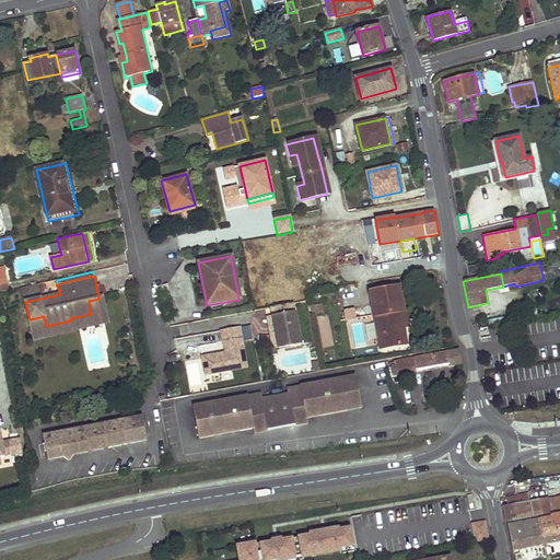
[(399,287),(370,292),(380,348),(406,343),(403,326),(400,311),(403,311),(399,287)]
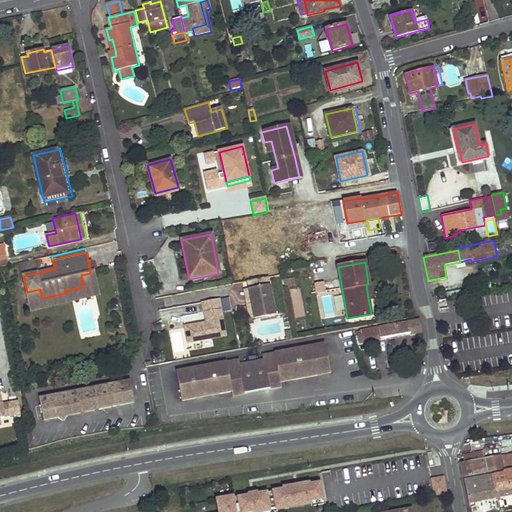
[(40,289),(27,292),(31,310),(100,294),(95,271),(90,272),(90,273),(81,275),(83,287),(64,291),(65,293),(42,298),(40,289)]
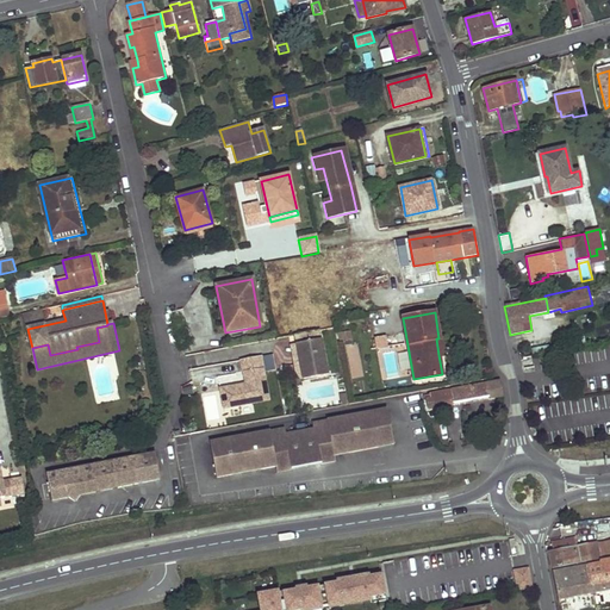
[(327,367),(319,330),(296,335),(303,372),(327,367)]
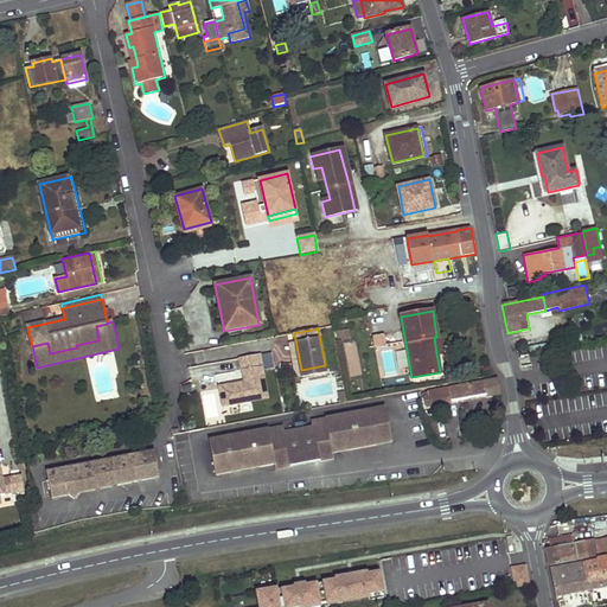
[(347,330),(337,332),(338,340),(349,339),(347,330)]
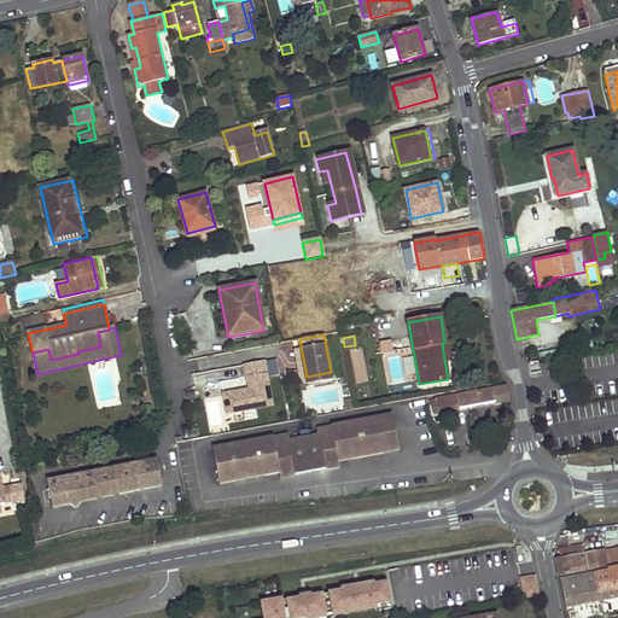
[(392,342),(378,343),(379,355),(394,354),(392,342)]
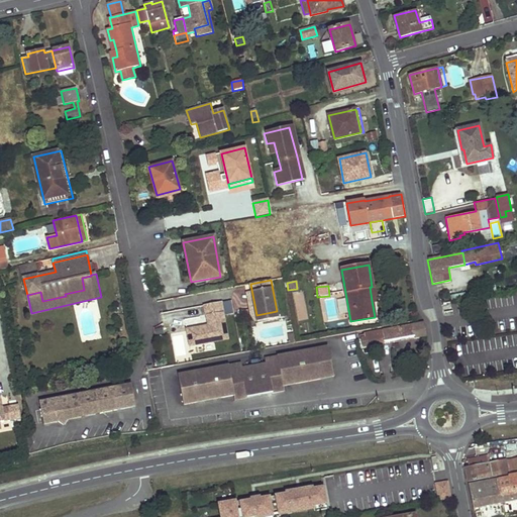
[(221,302),(205,306),(208,326),(209,328),(204,328),(204,326),(187,330),(190,346),(228,339),(221,302)]
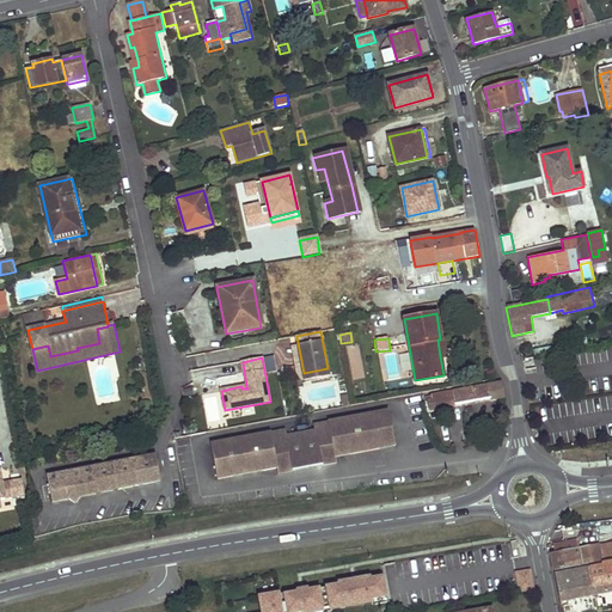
[(329,378),(328,368),(304,373),(305,381),(329,378)]
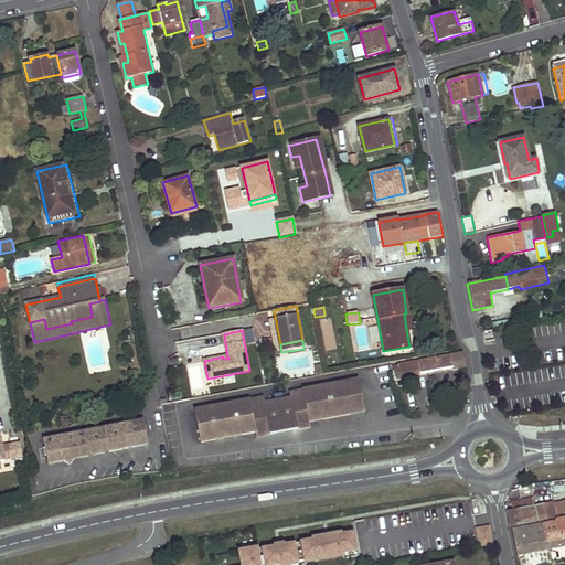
[(464,353),(395,365),(395,370),(396,379),(466,366),(464,353)]
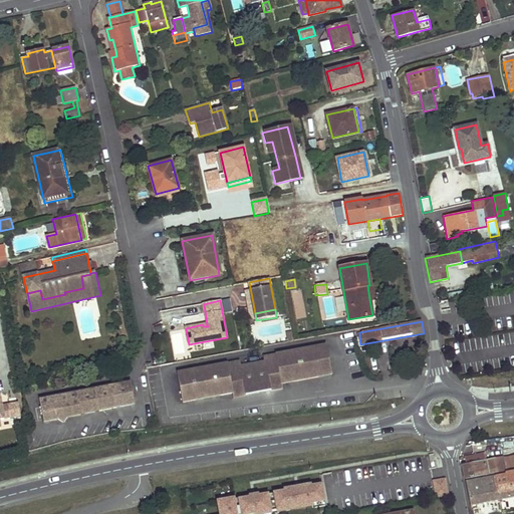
[(240,362),(178,373),(183,404),(233,395),(233,400),(283,391),(282,386),(331,376),(326,346),(263,358),(264,362),(241,367),(240,362)]
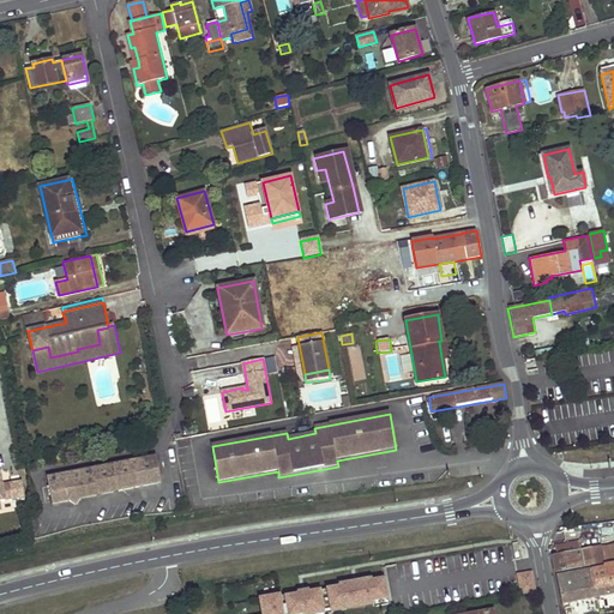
[(162,487),(156,459),(48,483),(53,510),(70,506),(77,511),(82,504),(124,495),(131,499),(136,492),(162,487)]
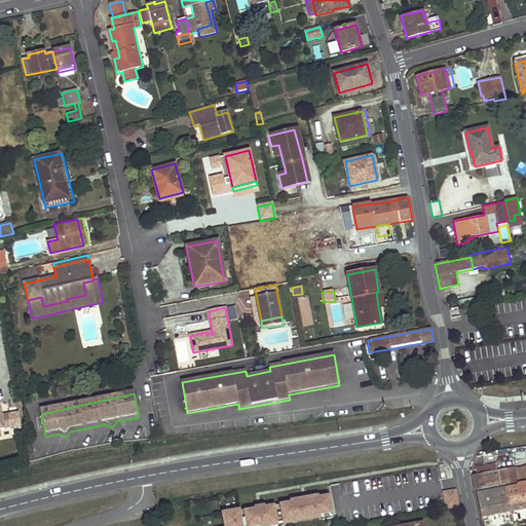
[(62,397),(38,401),(39,408),(63,404),(62,397)]
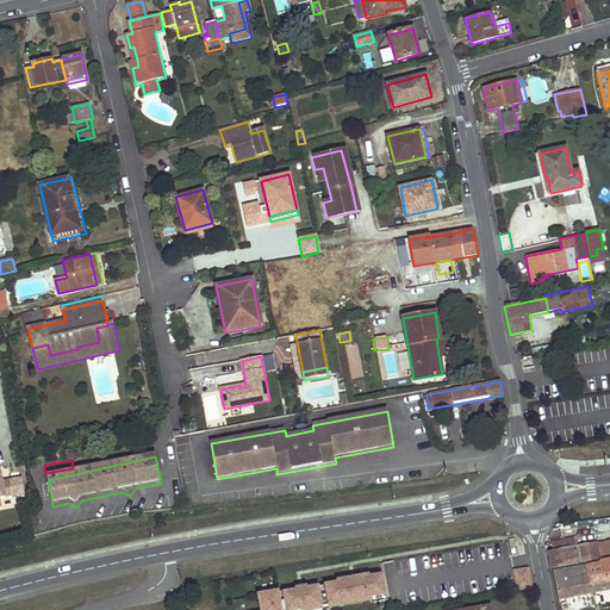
[(0,505),(2,505),(0,496),(0,495),(13,493),(11,478),(2,479),(0,479),(0,505)]
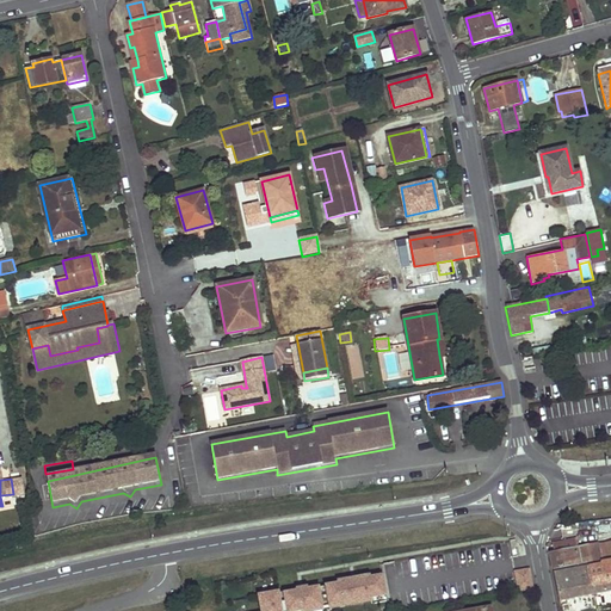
[(555,550),(549,551),(553,569),(600,560),(597,542),(575,547),(555,550)]
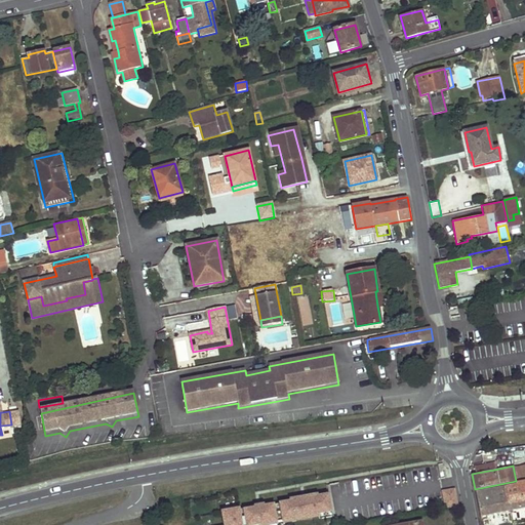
[(516,485),(476,492),(480,517),(524,508),(524,481),(515,483),(516,485)]
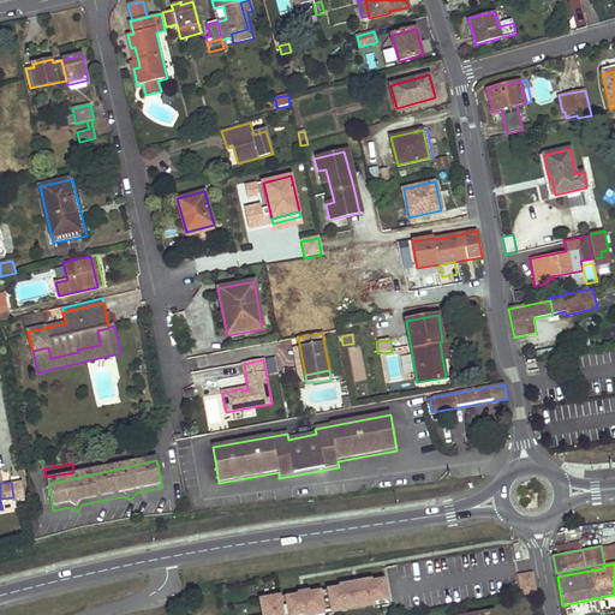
[(521,595),(536,592),(532,573),(518,575),(521,595)]
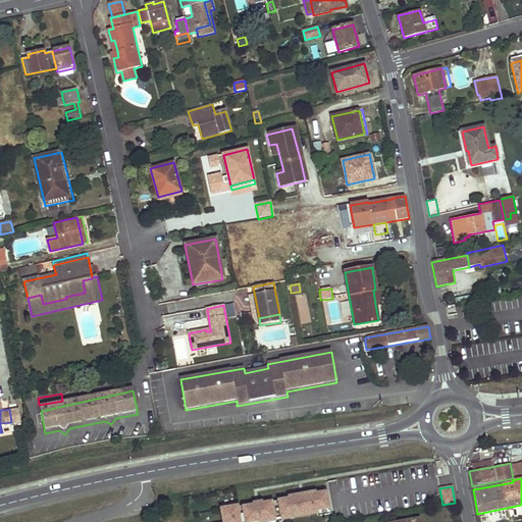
[(222,521),(249,521),(259,520),(280,516),(281,519),(295,517),(294,514),(318,510),(319,513),(319,515),(329,513),(326,491),(238,507),(237,505),(220,508),(222,521)]
